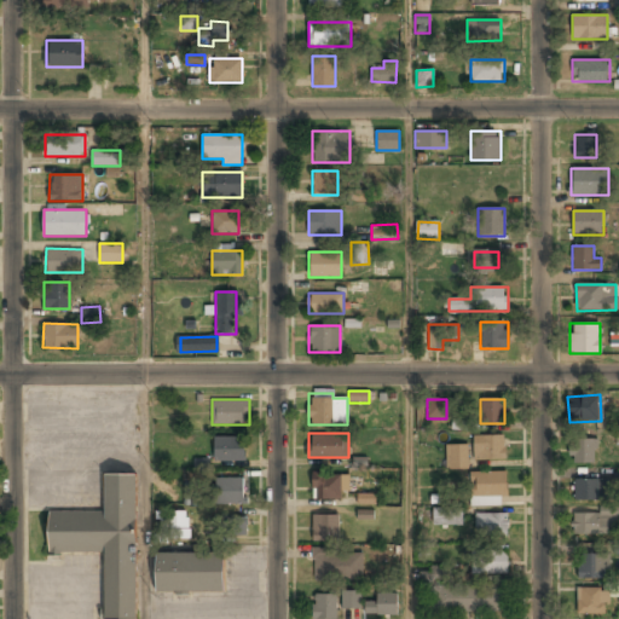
[(474,435),(474,460),(504,460),(504,435),(474,435)]
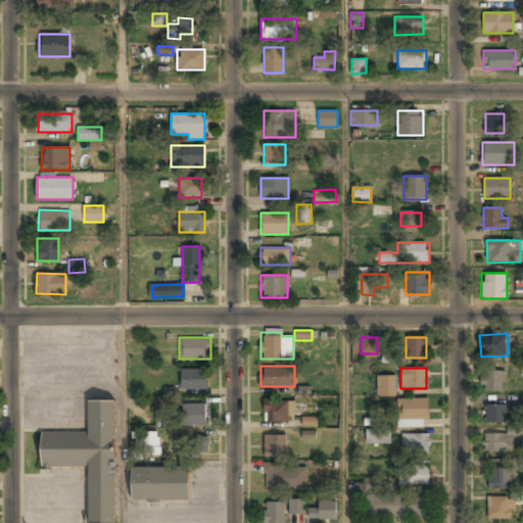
[(180,369),(180,388),(206,388),(206,369),(180,369)]
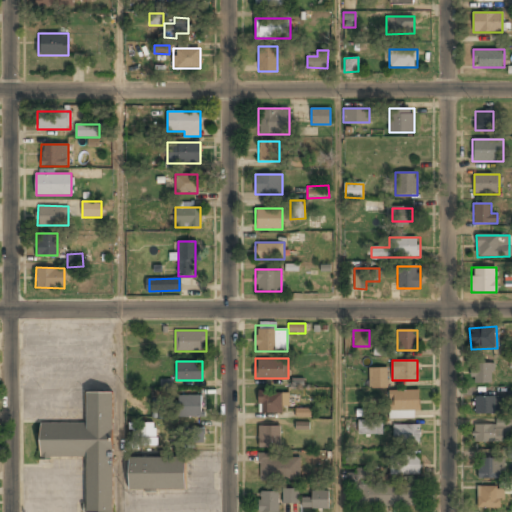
[(493,382),(493,363),(472,363),(472,382),(493,382)]
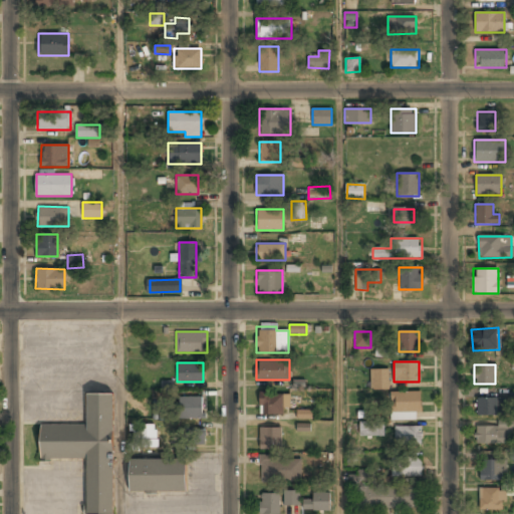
[(389,390),(389,368),(369,368),(369,390),(389,390)]
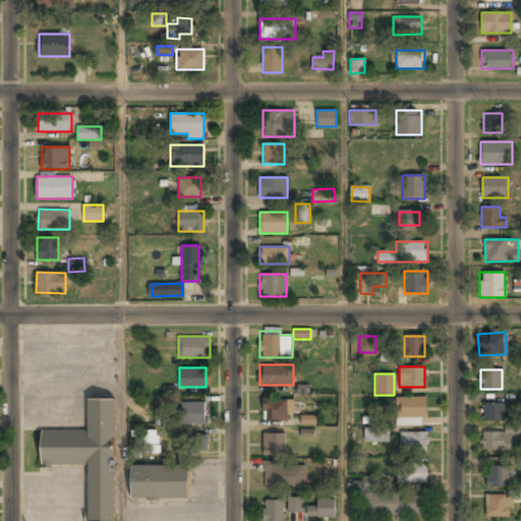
[(294,397),(263,397),(263,419),(294,419),(294,397)]
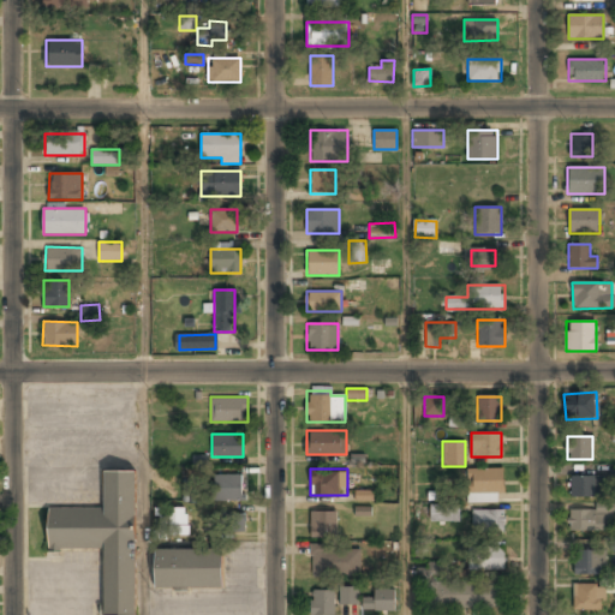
[(467,501),(502,501),(502,469),(467,469),(467,501)]
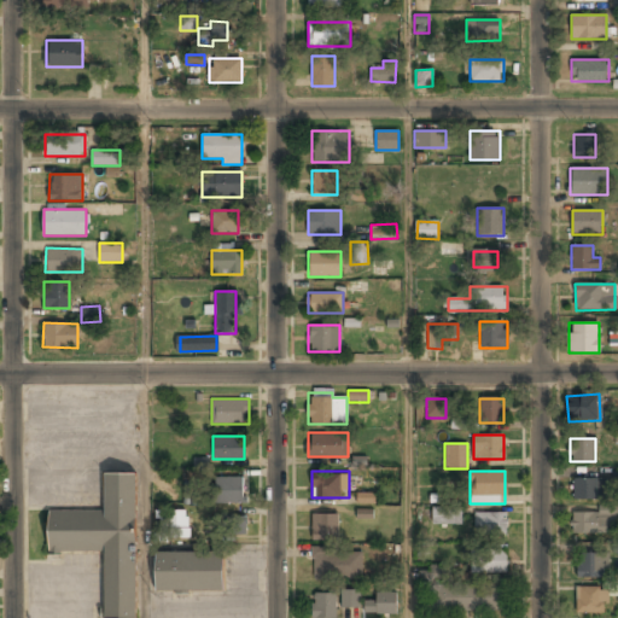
[(136,617),(136,473),(104,473),(104,511),(48,512),(48,552),(105,552),(105,617),(136,617)]
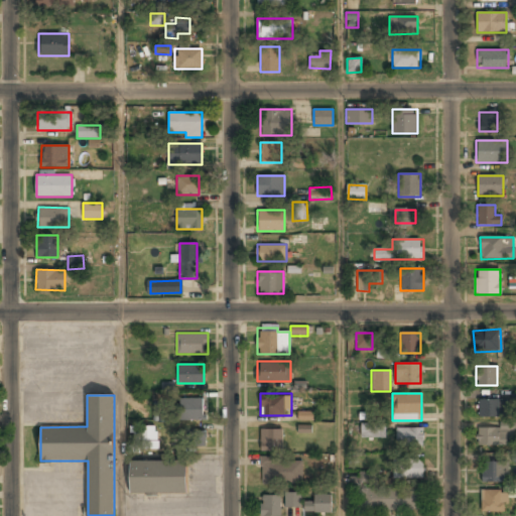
[(179,398),(179,419),(205,419),(205,398),(179,398)]
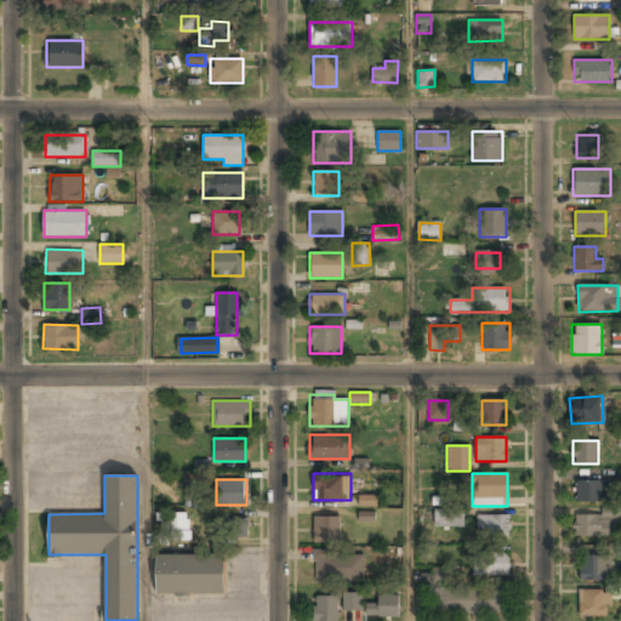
[(576,502),(609,502),(609,480),(576,480),(576,502)]
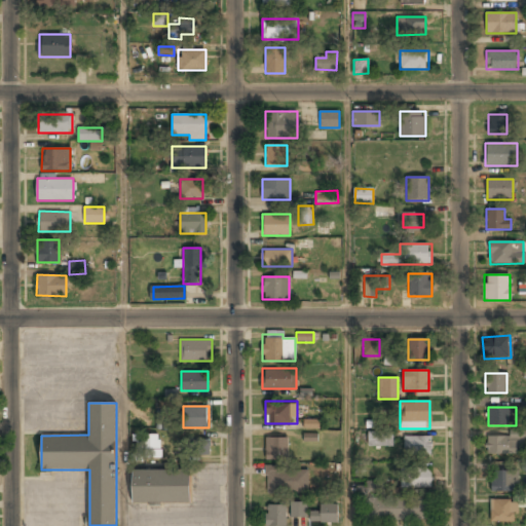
[(318,420),(304,419),(303,428),(318,428),(318,420)]
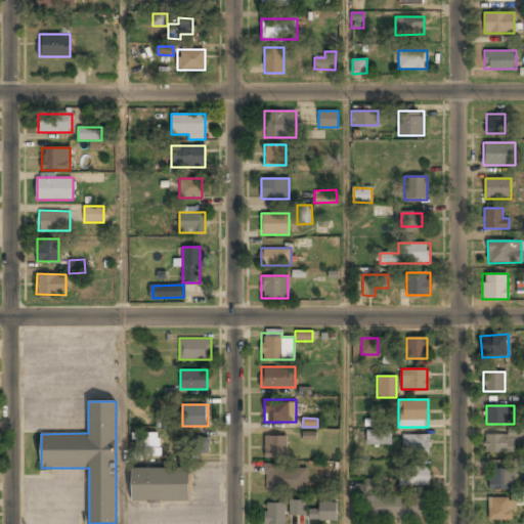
[(160,432),(133,432),(133,459),(160,459),(160,432)]
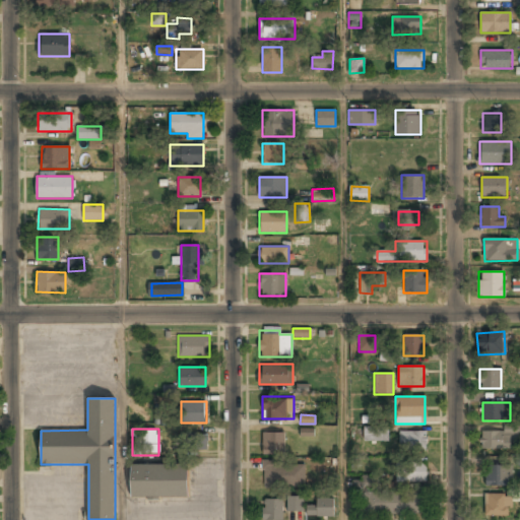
[(365,439),(384,440),(385,432),(366,431),(365,439)]
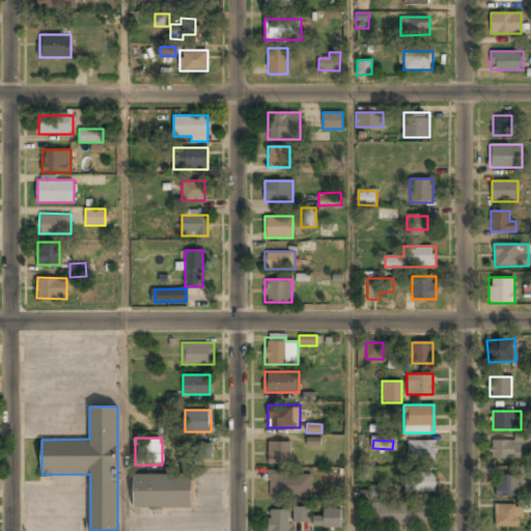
[(407,458),(436,458),(436,440),(407,440),(407,458)]
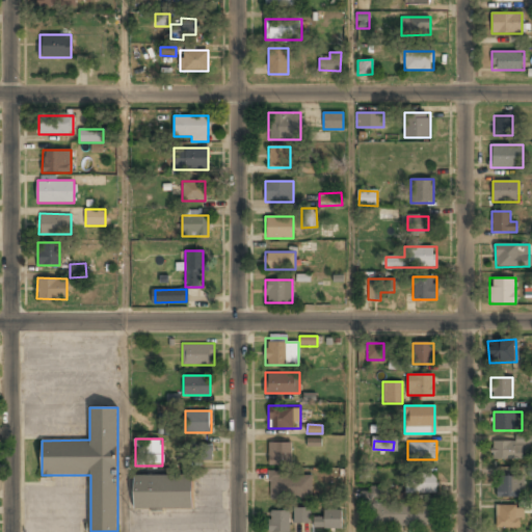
[(526,459),(526,441),(493,441),(493,459),(526,459)]
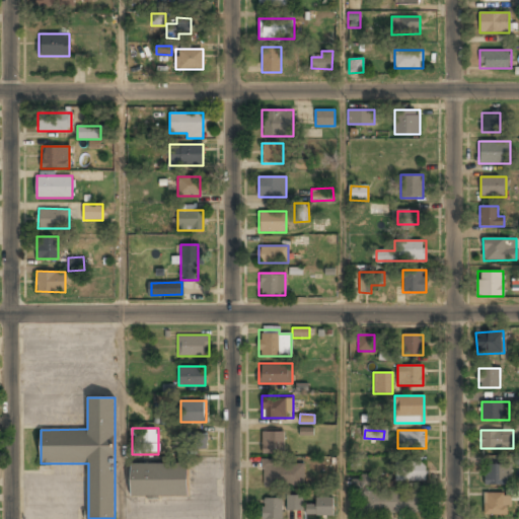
[(262,454),(284,454),(284,431),(262,431),(262,454)]
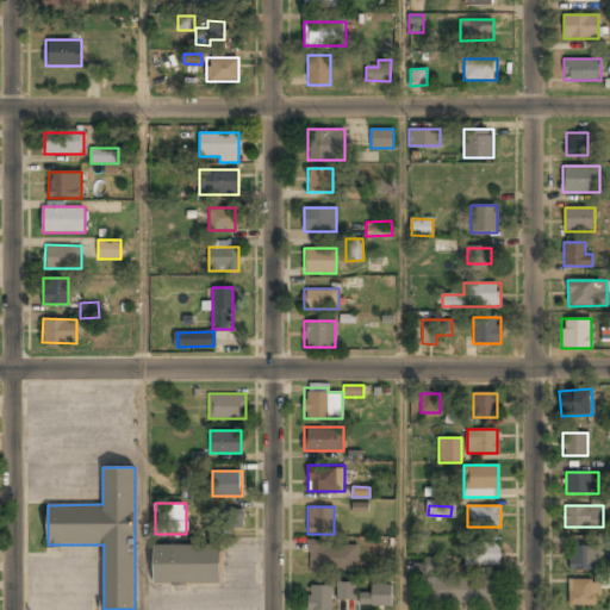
[(244,529),(244,509),(218,509),(218,529),(244,529)]
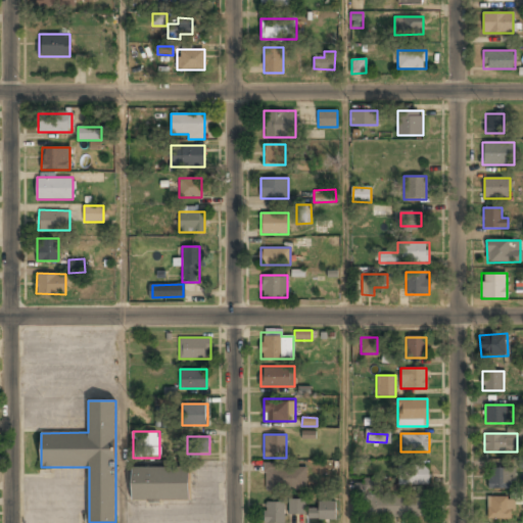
[(264,490),(306,490),(306,465),(264,465),(264,490)]
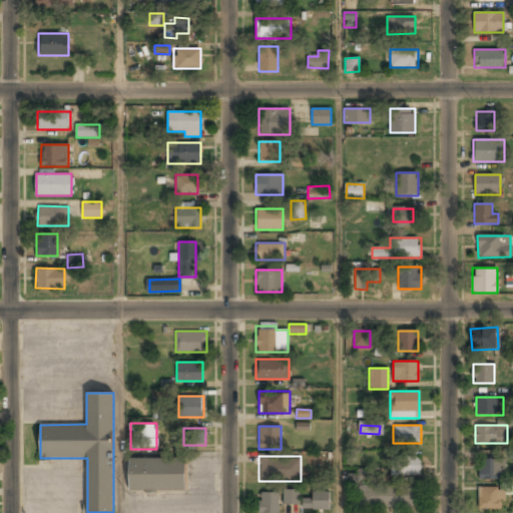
[(390,475),(421,475),(421,456),(390,456),(390,475)]
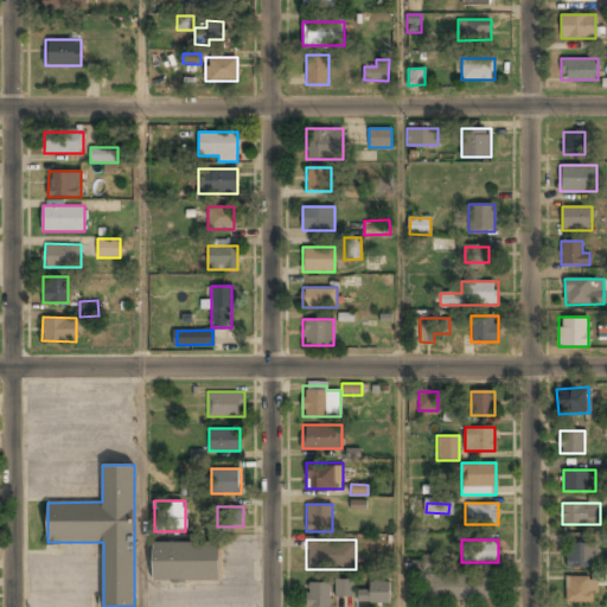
[(153,543),(153,580),(219,580),(219,543),(153,543)]
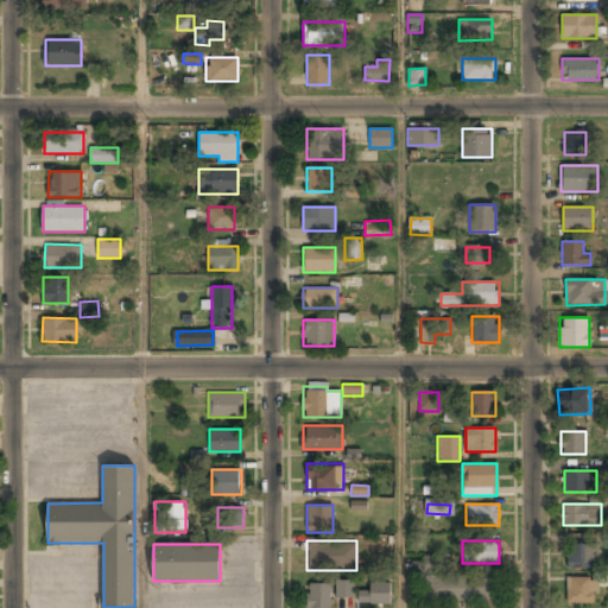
[(599,544),(568,544),(568,569),(599,569),(599,544)]
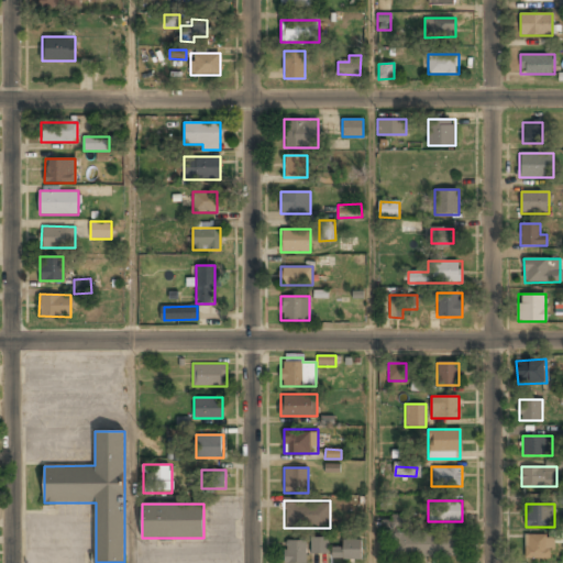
[(459,555),(459,533),(395,533),(395,555),(459,555)]
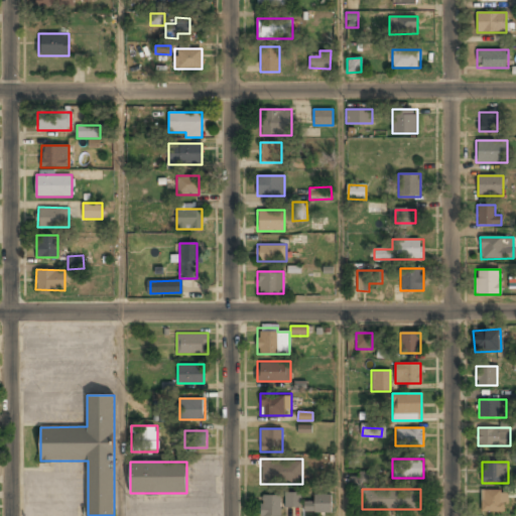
[(481,512),(506,512),(506,490),(481,490),(481,512)]
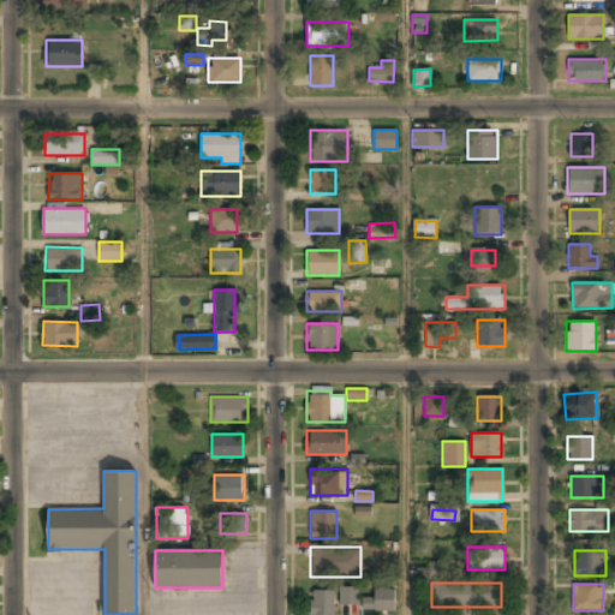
[(356,603),(356,587),(341,587),(341,603),(356,603)]
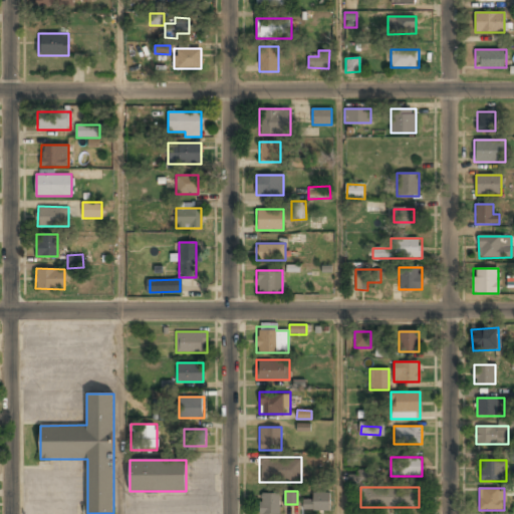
[(259,513),(279,513),(279,492),(259,492),(259,513)]
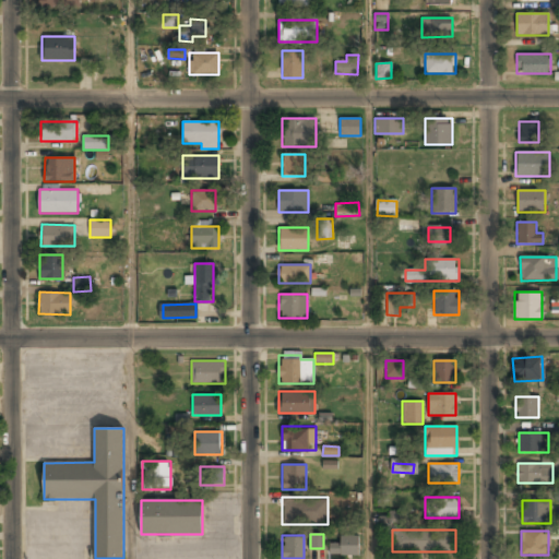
[(359,535),(340,535),(340,544),(330,544),(330,555),(359,555),(359,535)]
